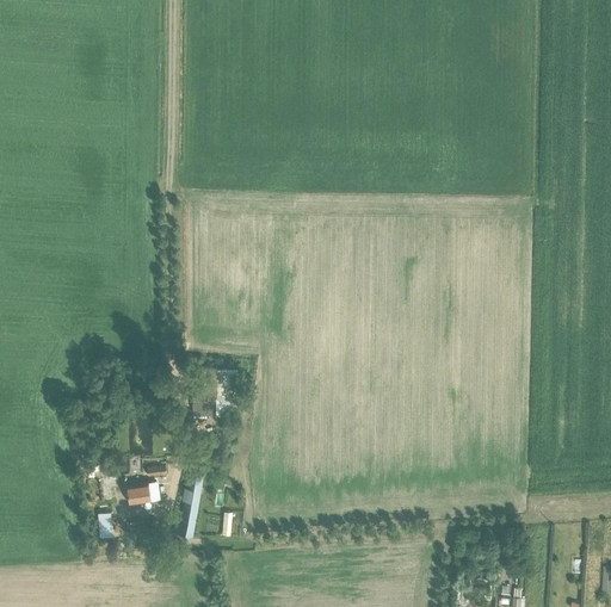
[(238,417),(238,372),(192,371),(192,416),(238,417)]
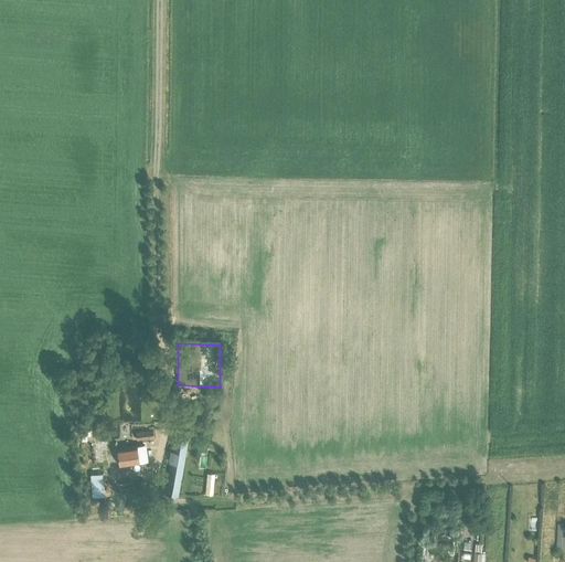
[(149,434),(136,435),(137,443),(150,442),(153,442),(152,433),(149,434)]
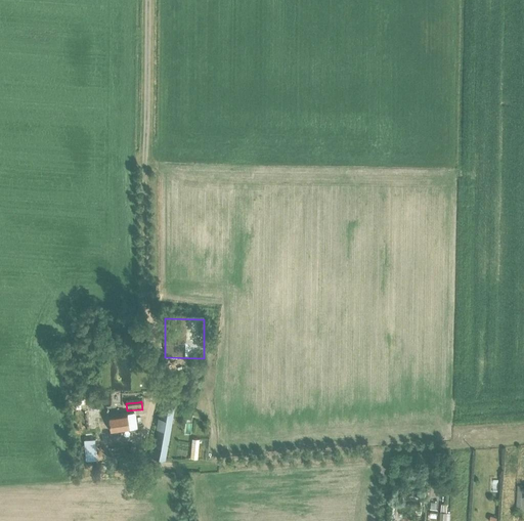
[(165,462),(176,403),(164,401),(153,460),(165,462)]
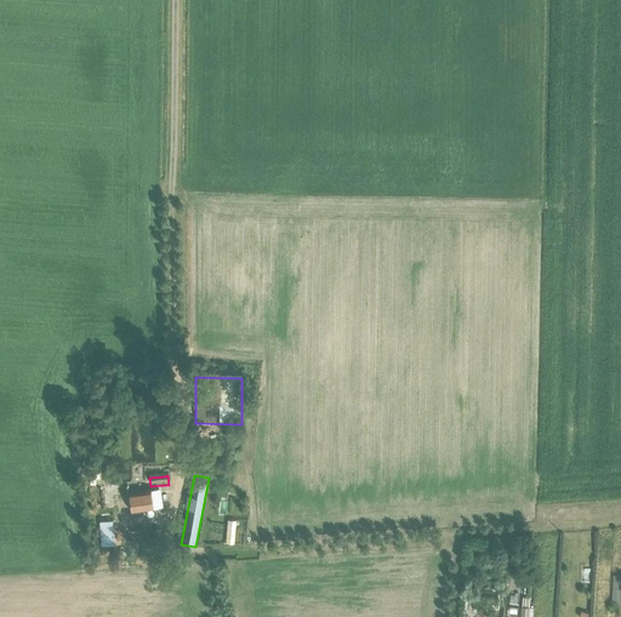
[(152,493),(130,496),(131,513),(153,510),(152,493)]
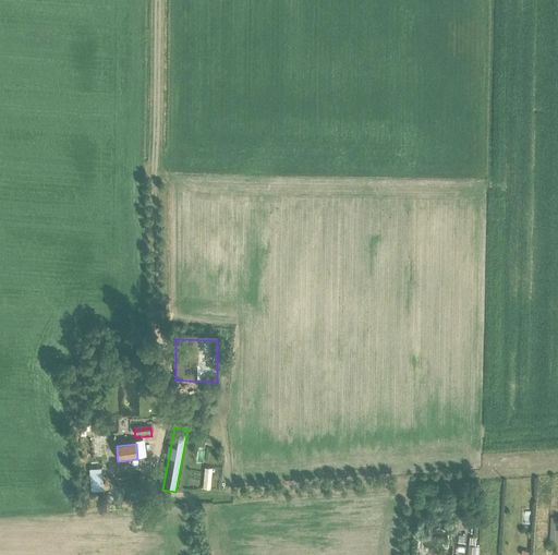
[(470,540),(468,554),(478,554),(480,550),(475,550),(476,540),(470,540)]
